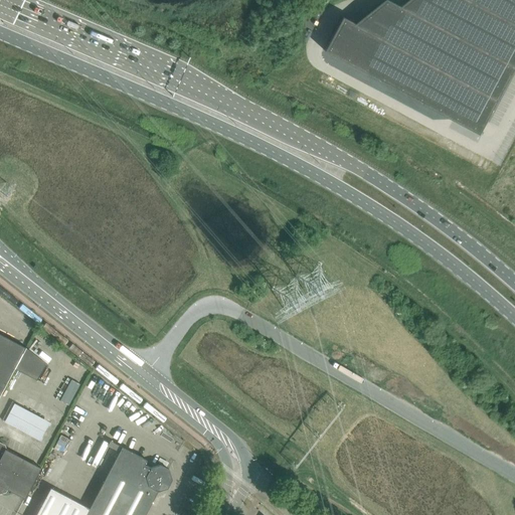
[(342,15),(324,50),(482,134),(514,70),(514,0),(408,0),(402,5),(392,0),(385,0),(356,23),(342,15)]
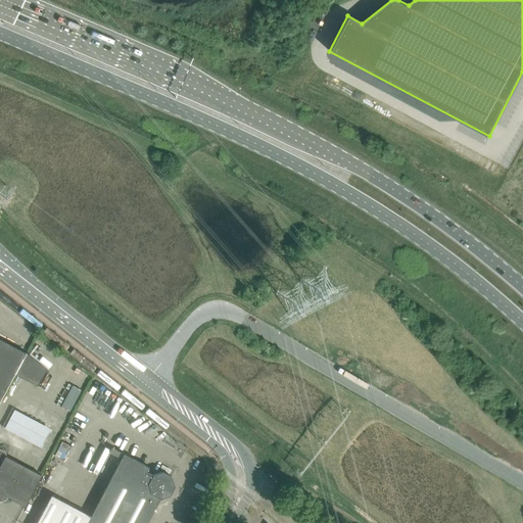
[(0,400),(15,373),(26,352),(0,338),(0,400)]
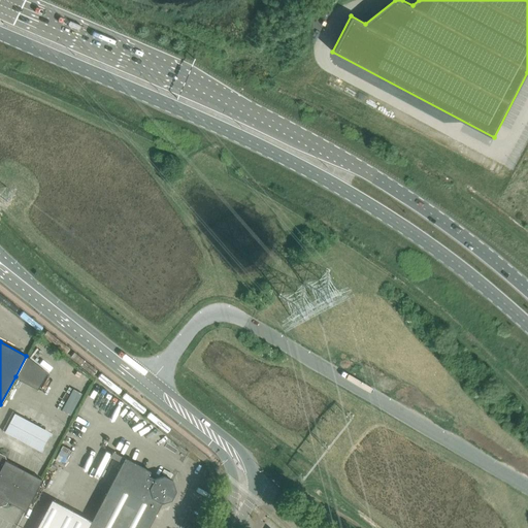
[(46,372),(26,356),(15,376),(38,388),(46,372)]
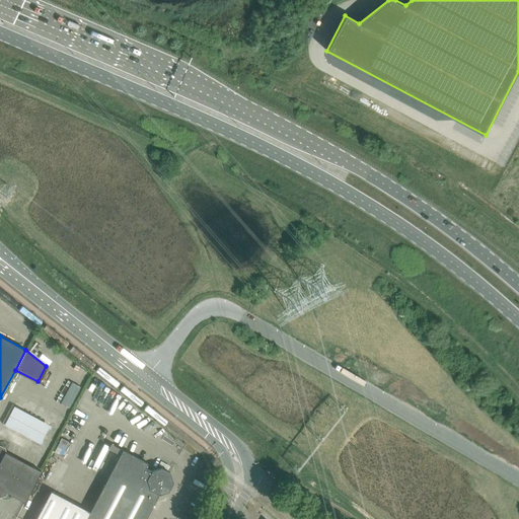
[(41,443),(51,424),(12,404),(3,424),(41,443)]
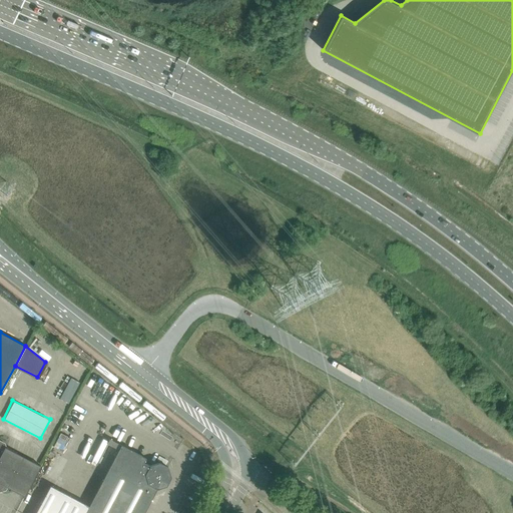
[(35,512),(143,512),(156,489),(166,486),(171,477),(168,467),(159,463),(149,466),(143,462),(146,458),(109,439),(107,444),(118,450),(89,506),(50,485),(35,512)]
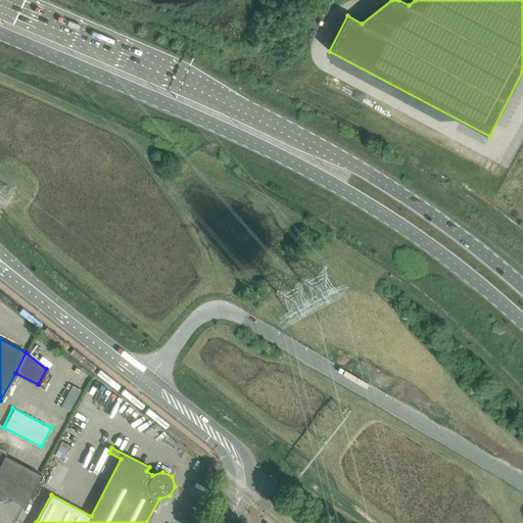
[(0,501),(5,500),(6,500),(7,496),(25,507),(42,475),(6,457),(5,453),(0,448),(0,501)]
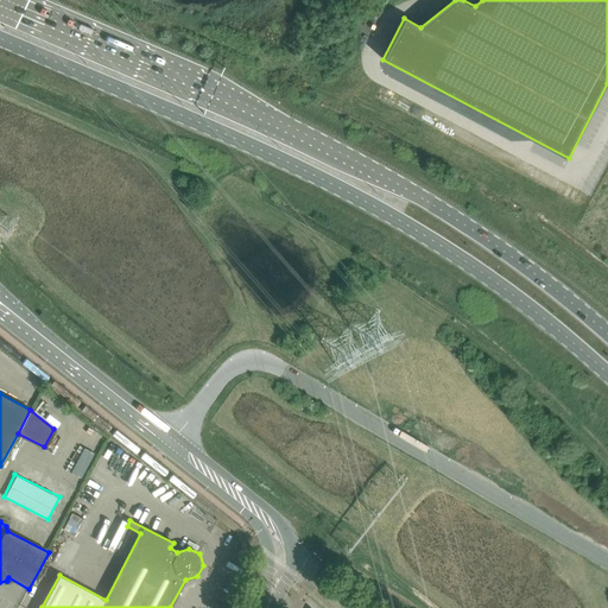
[(341,581),(340,582),(347,588),(347,587),(352,583),(344,577),(341,581)]
